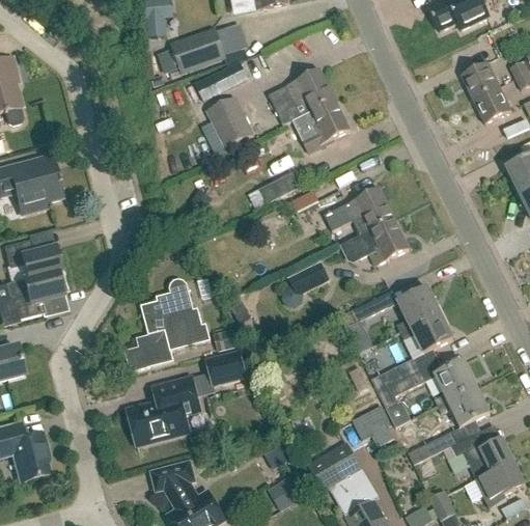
[(170,15),(177,15),(177,0),(149,0),(150,32),(170,32),(170,15)]
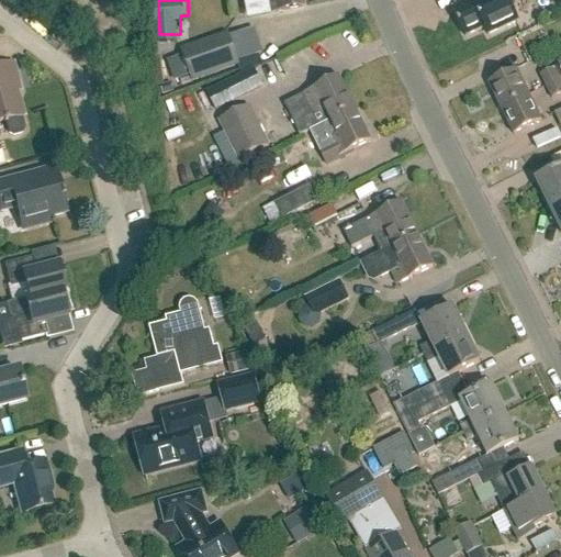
[(262,10),(301,2),(300,0),(243,0),(261,0),(262,10)]
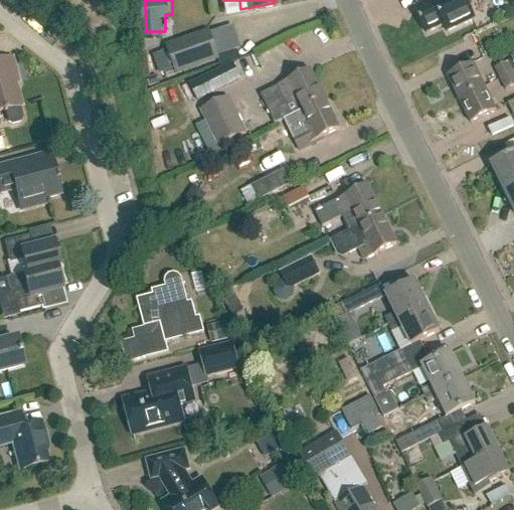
[(443,21),(447,28),(475,15),(467,0),(421,0),(413,4),(422,22),(425,29),(443,21)]
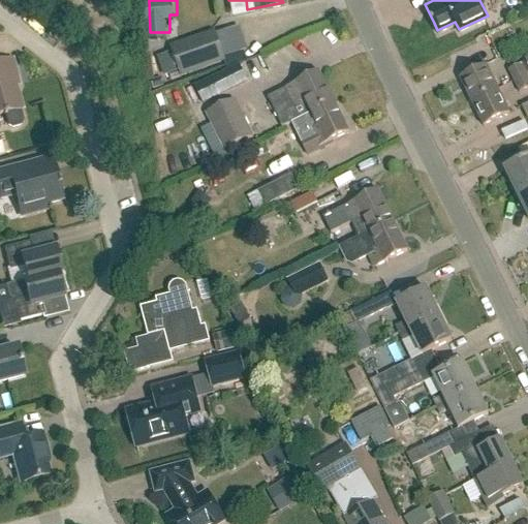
[(181,72),(224,58),(222,53),(214,27),(171,42),(181,72)]
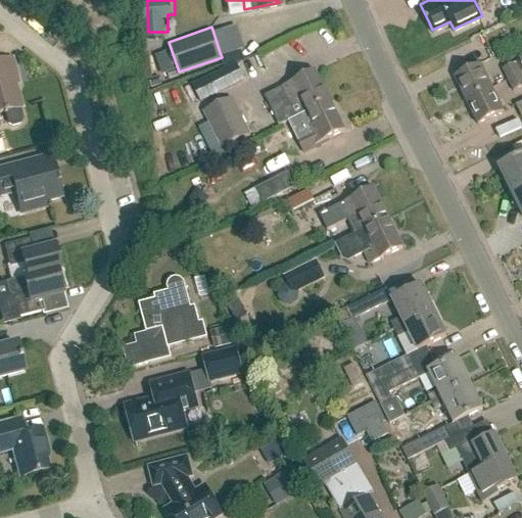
[(239,45),(220,52),(222,57),(224,63),(243,57),(239,45)]
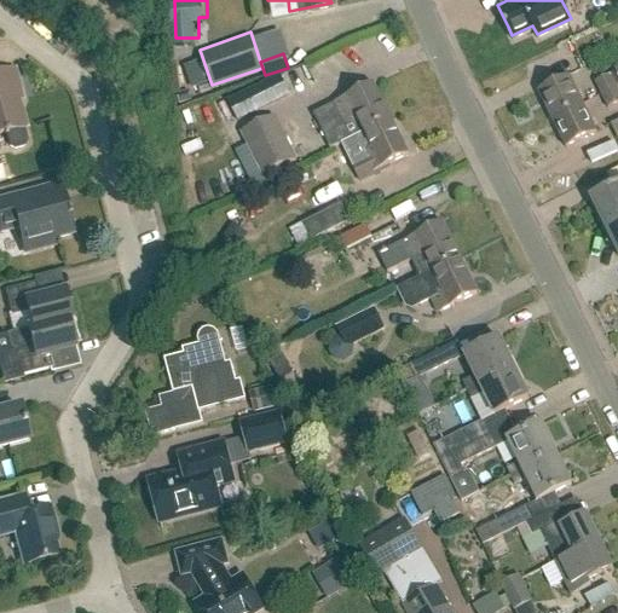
[(241,111),(317,91),(310,63),(234,85),(241,111)]
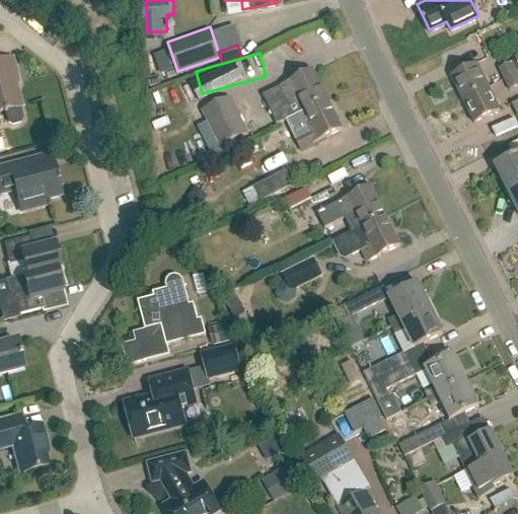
[(0,108),(2,107),(2,109),(4,109),(7,119),(11,122),(18,120),(21,116),(18,103),(19,103),(12,79),(6,58),(7,57),(7,56),(0,58),(0,108)]
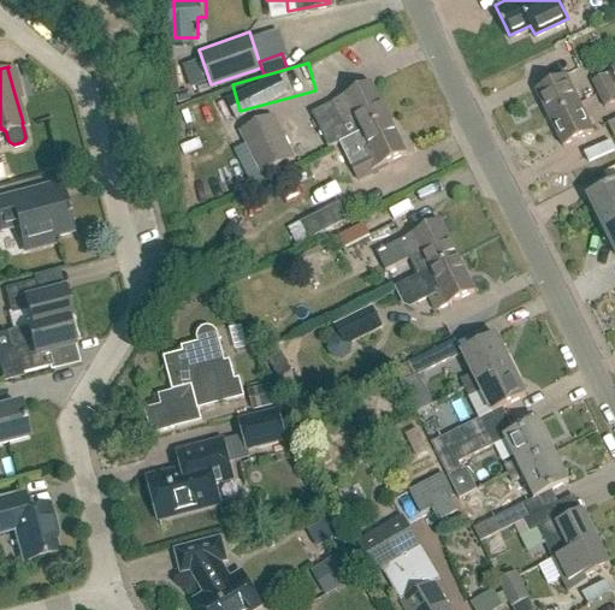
[(607,67),(591,76),(597,89),(613,81),(607,67)]
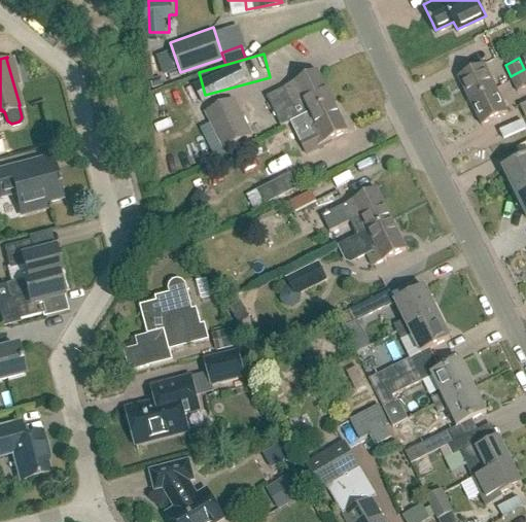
[(468,98),(494,84),(483,61),(456,73),(468,98)]
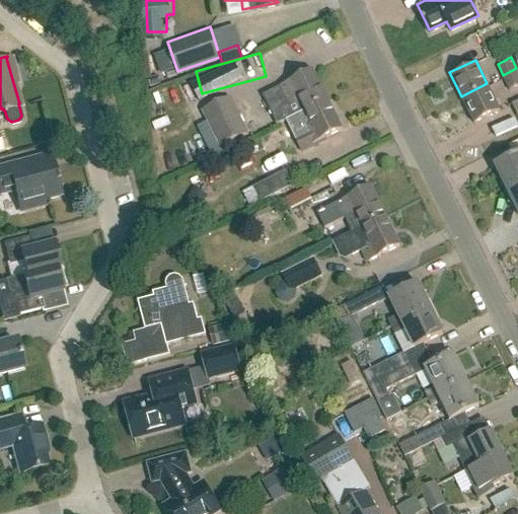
[(276,122),(304,107),(326,96),(311,66),(261,91),(276,122)]
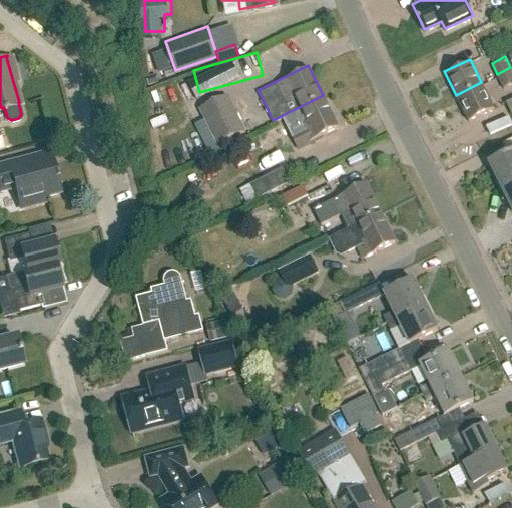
[(511,71),(510,67),(497,74),(502,85),(511,79),(511,71)]
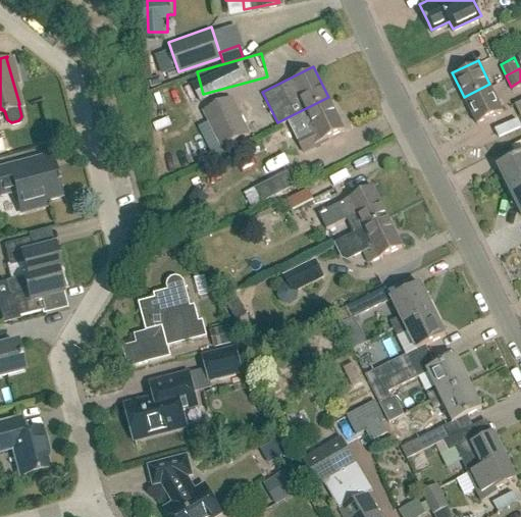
[(489,84),(464,97),(476,120),(502,108),(489,84)]
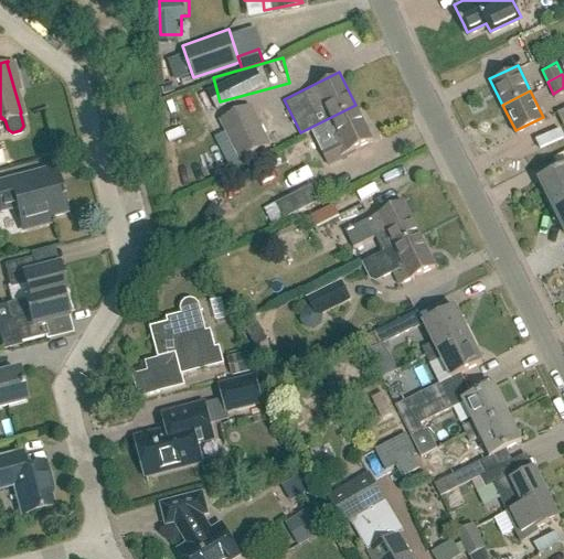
[(238,156),(269,141),(249,101),(220,116),(238,156)]
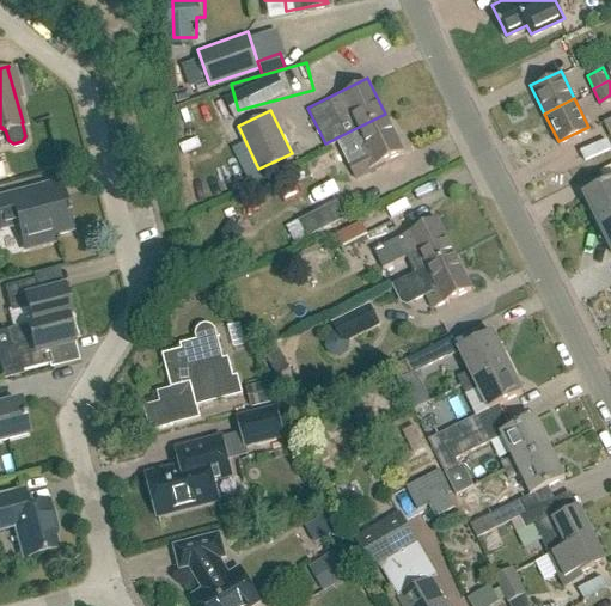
[(385,114),(359,127),(367,142),(354,148),(355,152),(346,155),(355,176),(367,170),(366,167),(402,148),(385,114)]
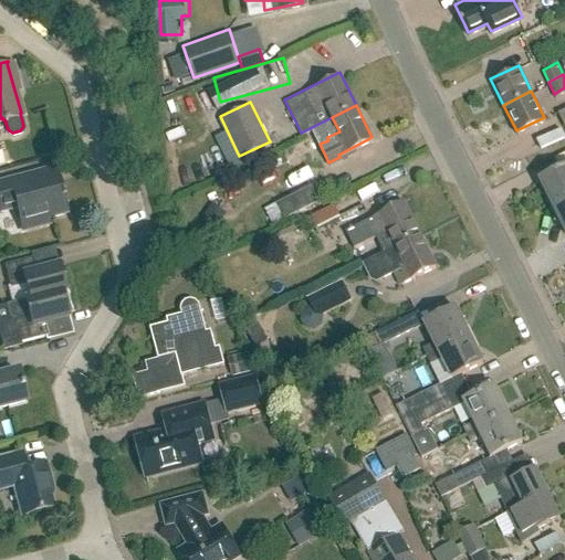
[(552,204),(564,198),(564,164),(539,177),(552,204)]
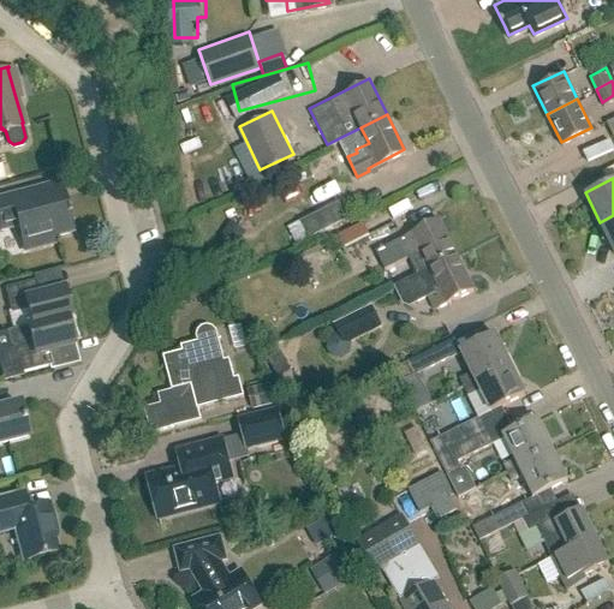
[(28,202),(24,187),(0,193),(0,226),(17,222),(23,246),(53,239),(52,233),(71,228),(67,212),(69,210),(67,206),(65,207),(63,193),(28,202)]
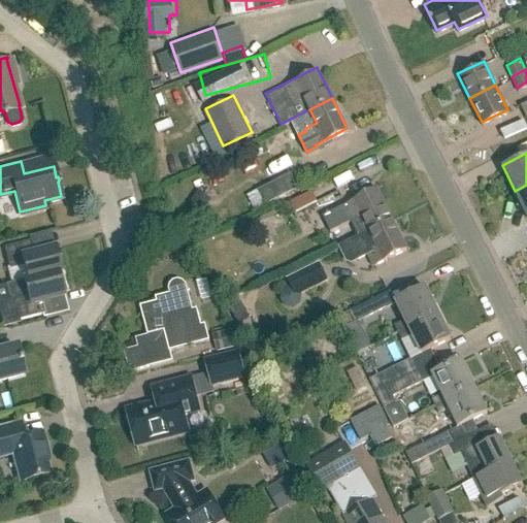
[(298,185),(291,170),(257,187),(264,201),(298,185)]
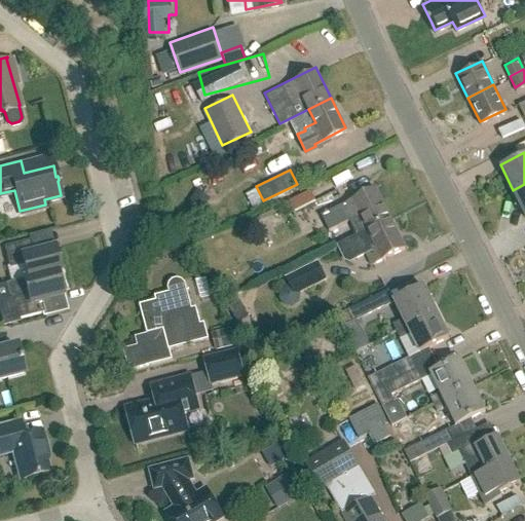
[(524,184),(513,190),(524,213),(524,184)]
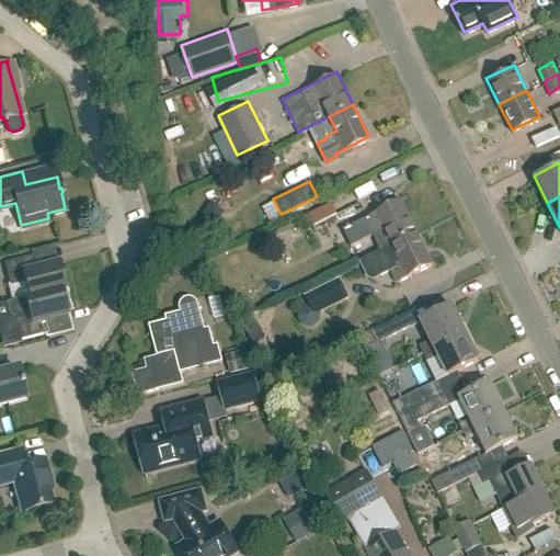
[(313,208),(319,219),(341,208),(335,197),(313,208)]
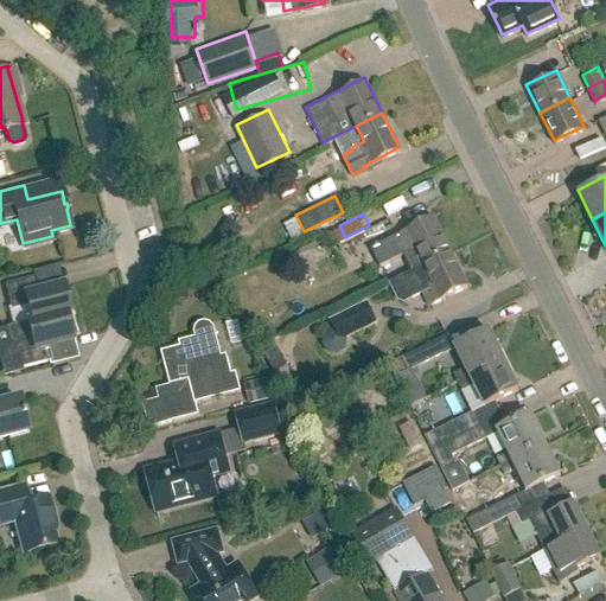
[(423,261),(450,249),(432,213),(394,232),(403,250),(415,244),(423,261)]
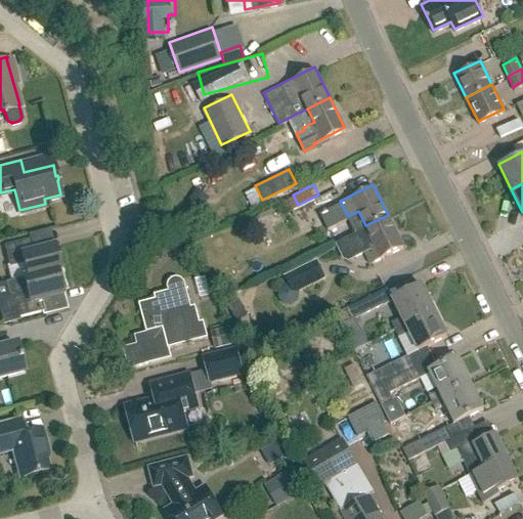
[(388,215),(365,225),(335,241),(342,256),(348,258),(364,250),(369,260),(402,245),(388,215)]
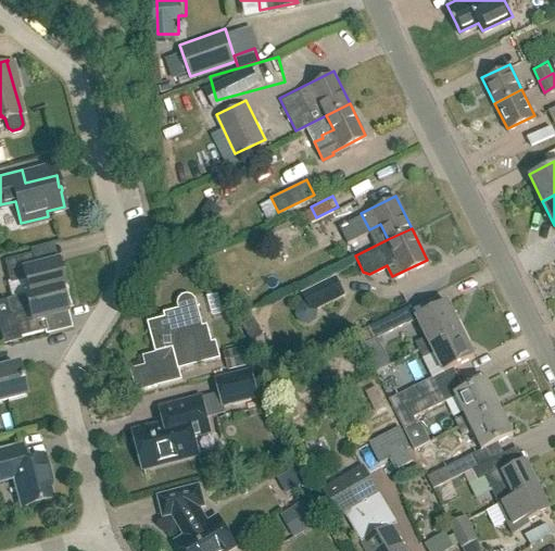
[(59,284),(63,283),(57,257),(34,263),(30,250),(3,257),(10,280),(24,276),(27,290),(27,291),(59,283),(59,284)]
